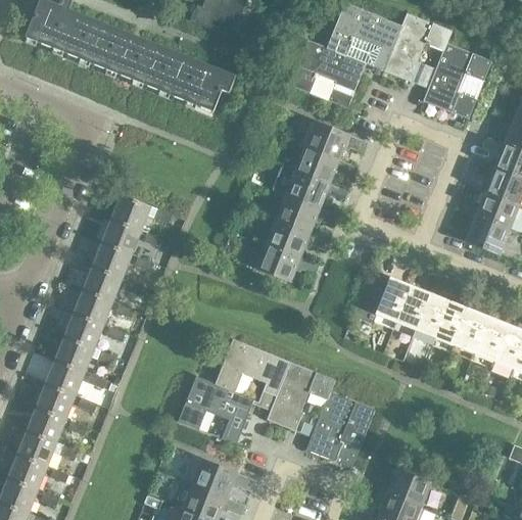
[(236,76),(228,72),(49,0),(40,0),(26,36),(28,37),(30,34),(39,38),(38,41),(54,47),(55,44),(65,48),(64,51),(81,58),(82,55),(92,58),(90,61),(107,68),(109,65),(119,69),(117,73),(134,80),(135,77),(145,80),(143,83),(160,90),(162,87),(172,91),(170,94),(187,100),(188,98),(198,101),(197,104),(214,111),(223,89),(229,92),(236,76)]
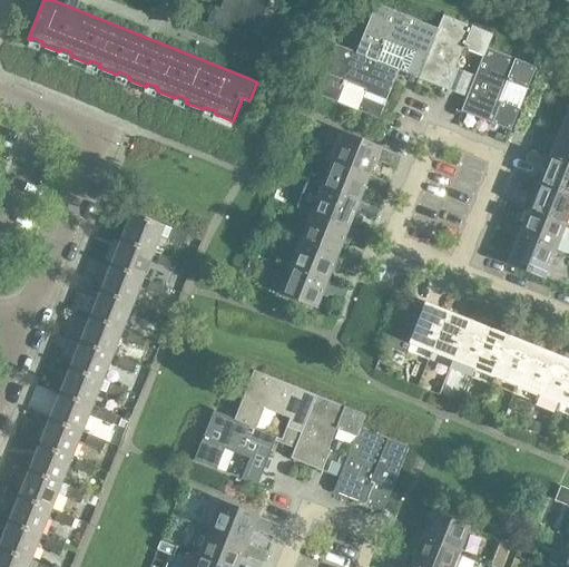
[(254,38),(264,10),(239,0),(225,0),(219,12),(213,10),(208,21),(254,39),(255,39),(255,38),(254,38)]
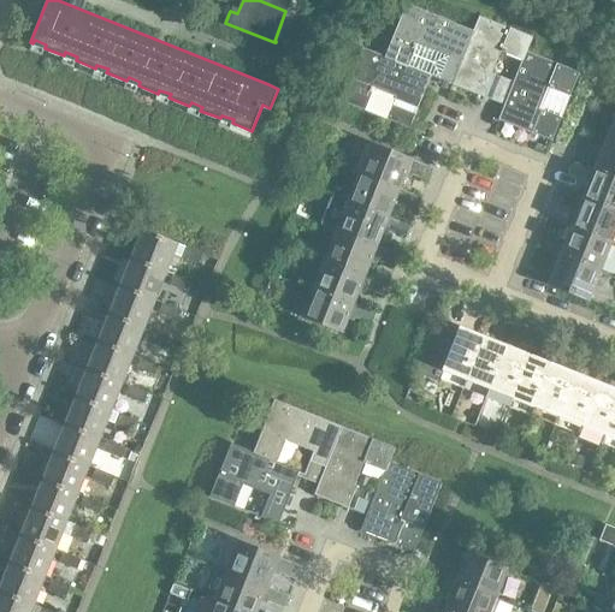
[(259,0),(285,11),(290,0),(259,0)]
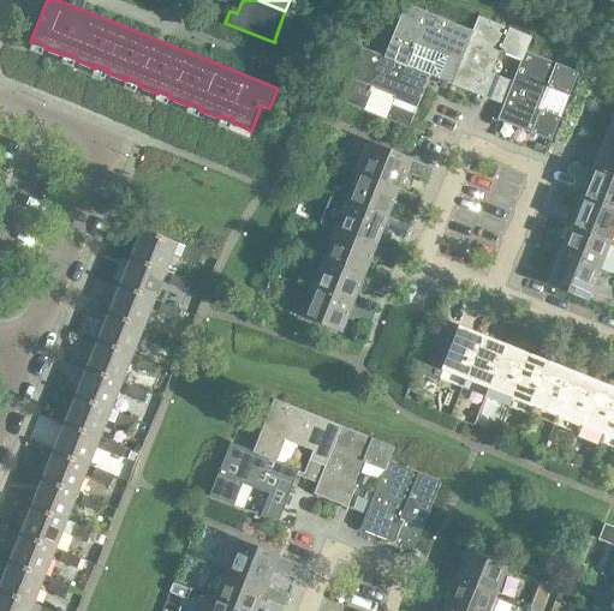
[(458,70),(474,29),(406,3),(385,54),(385,55),(409,65),(409,64),(431,72),(452,81),(457,70),(458,70)]
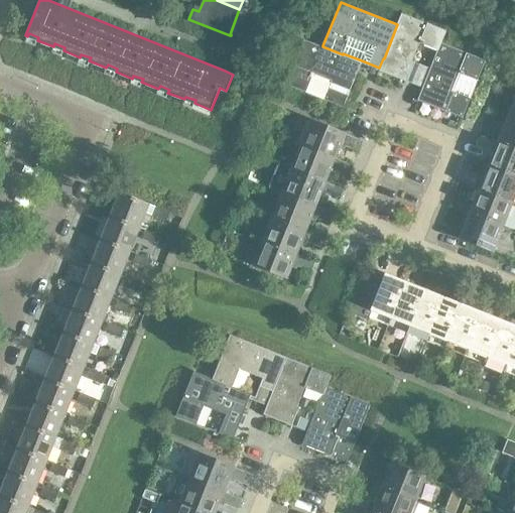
[(420,41),(437,48),(438,49),(441,42),(441,41),(446,29),(401,12),(397,24),(384,58),(383,58),(379,68),(379,69),(422,86),(430,67),(412,59),(420,41)]
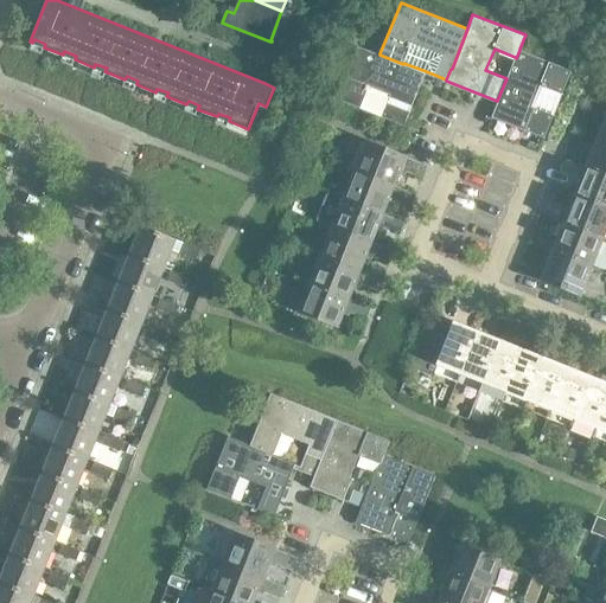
[(404,124),(426,71),(403,63),(403,64),(380,55),(380,53),(358,45),(337,97),(361,107),(361,104),(369,84),(390,92),(382,115),(404,124)]
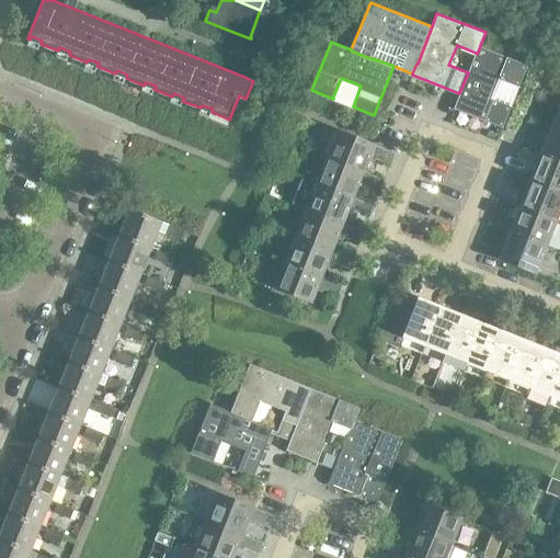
[(528,65),(480,45),(480,46),(477,54),(476,53),(468,72),(459,93),(454,106),(503,126),(528,65)]
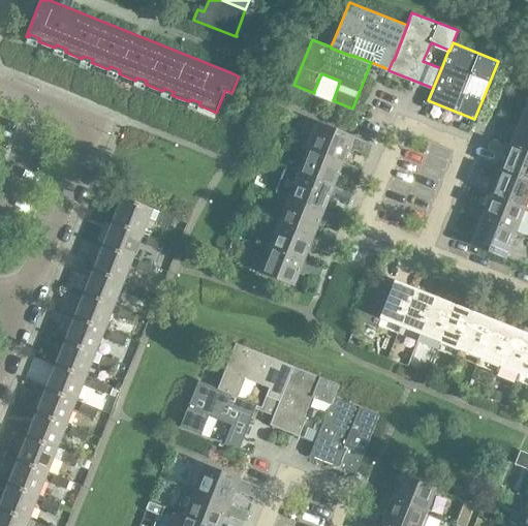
[(303,146),(309,148),(343,161),(344,160),(349,146),(369,154),(373,144),(313,119),(312,121),(318,123),(310,145),(304,142),(303,146)]
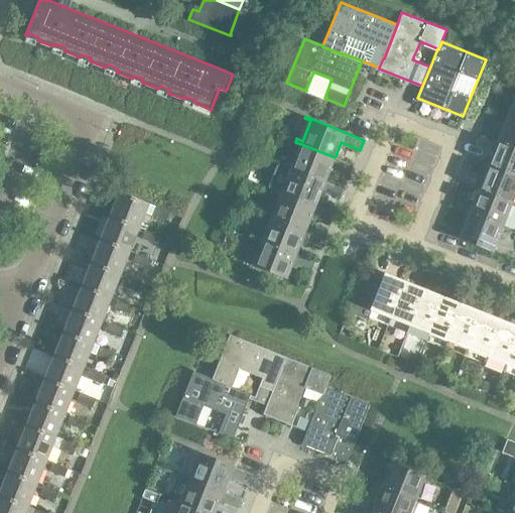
[(514,120),(507,117),(498,140),(514,147),(514,120)]
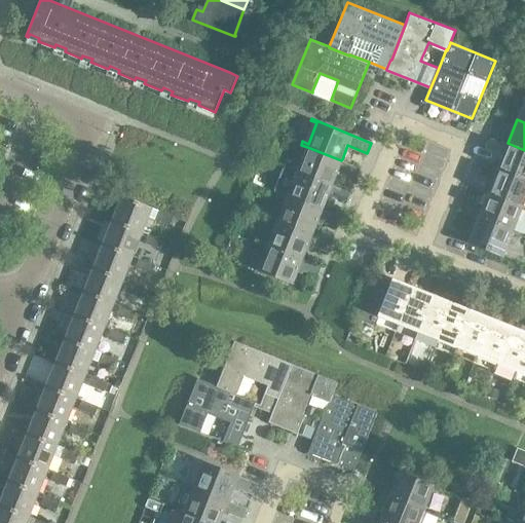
[(524,150),(508,143),(498,167),(524,179),(524,150)]
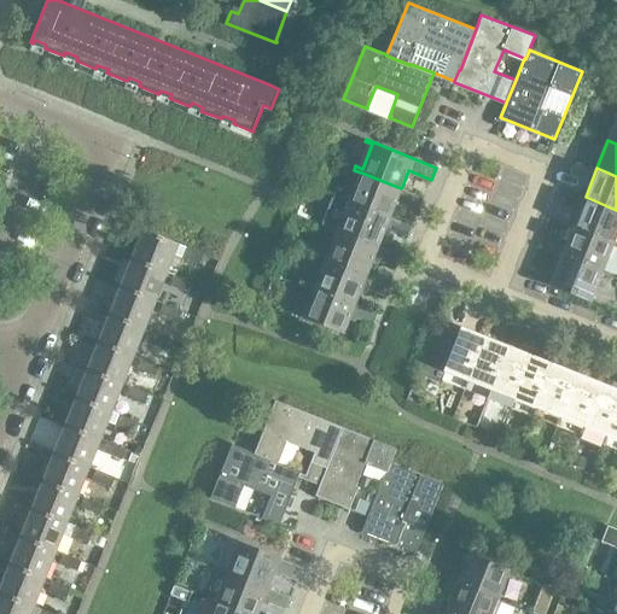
[(424,197),(402,187),(401,188),(361,173),(351,197),(344,194),(342,198),(342,199),(349,202),(390,217),(390,216),(396,199),(419,209),(424,197)]
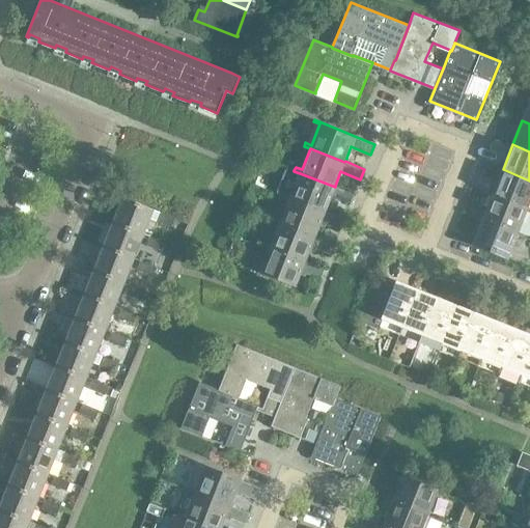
[(527,207),(529,201),(529,181),(503,169),(493,194),(527,207)]
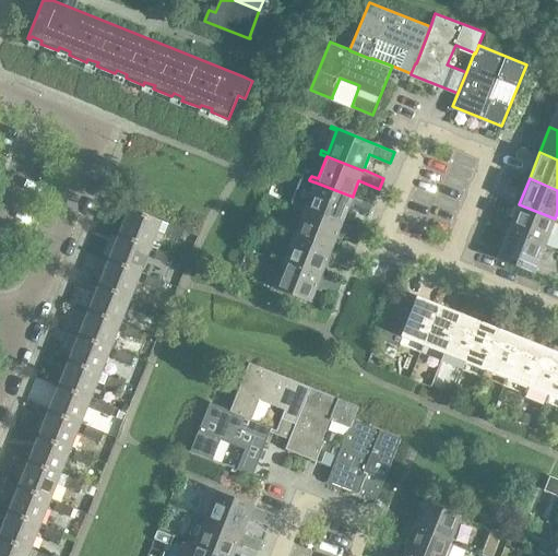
[(374,203),(353,196),(353,197),(316,182),(307,204),(300,202),(299,205),(306,208),(342,223),(343,221),(348,206),(369,215),(374,203)]
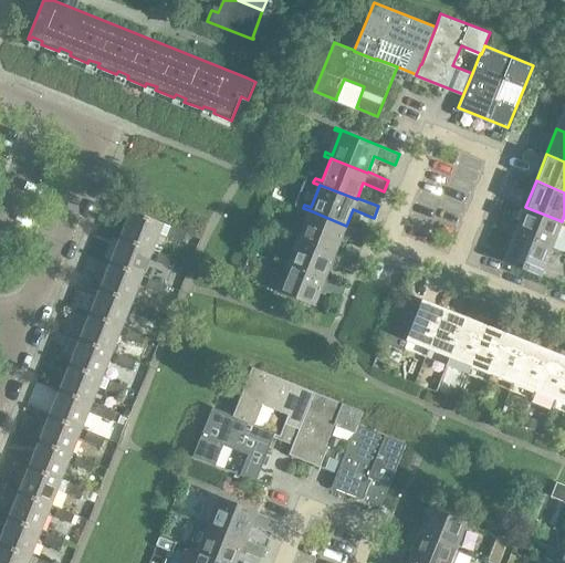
[(552,248),(562,221),(525,207),(515,233),(552,248)]
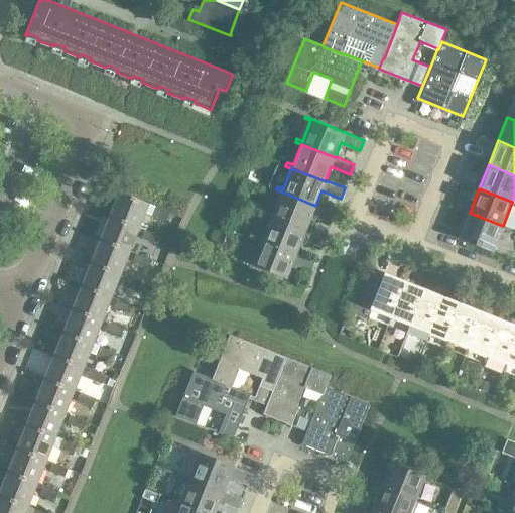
[(121,190),(111,214),(140,226),(146,211),(167,219),(170,211),(121,190)]
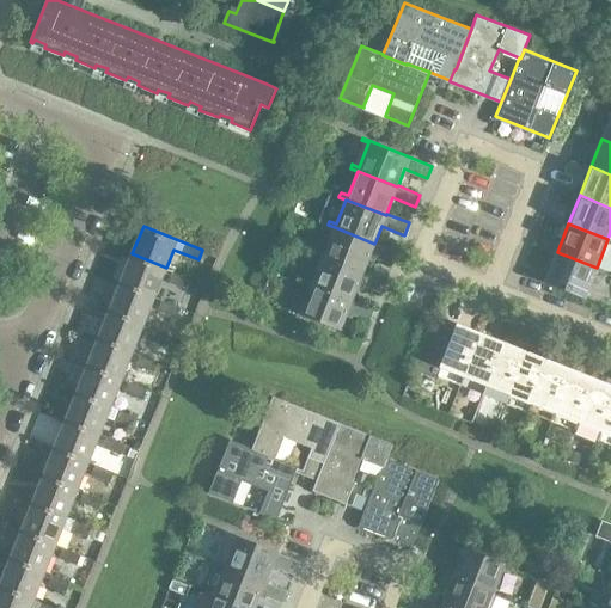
[(397,251),(376,241),(374,244),(335,227),(325,252),(318,249),(317,253),(316,253),(323,256),(364,272),(364,270),(371,255),(392,263),(397,251)]
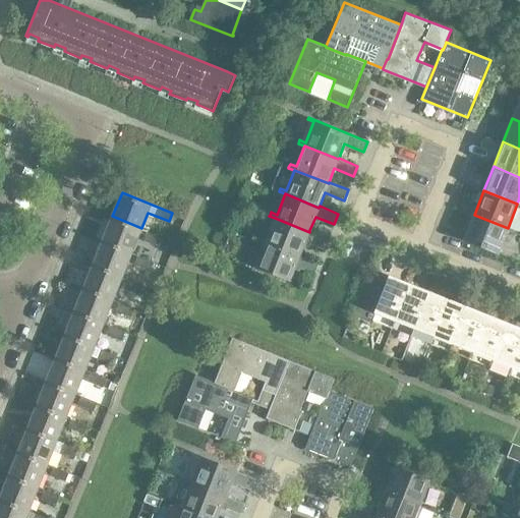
[(498,252),(508,228),(474,215),(464,239),(498,252)]
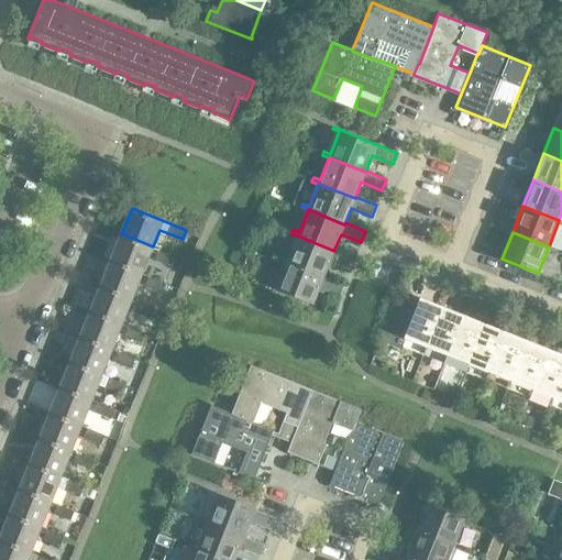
[(143,272),(153,246),(121,233),(111,259),(143,272)]
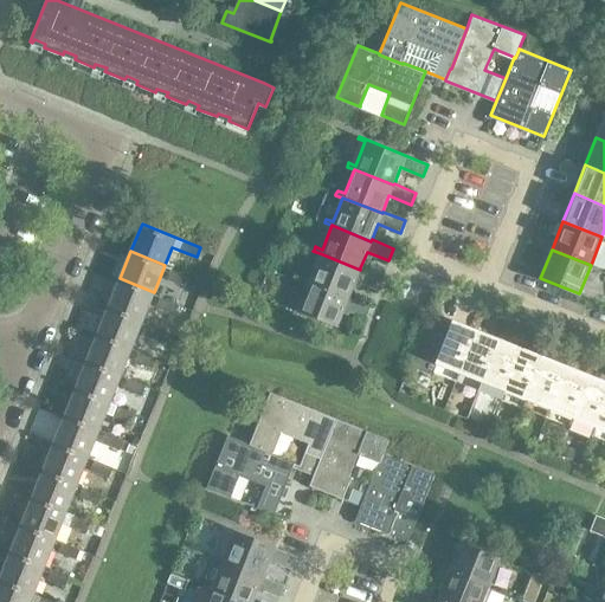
[(383,277),(360,267),(360,270),(320,253),(310,278),(303,274),(302,278),(348,297),(349,296),(355,279),(378,289),(383,277)]
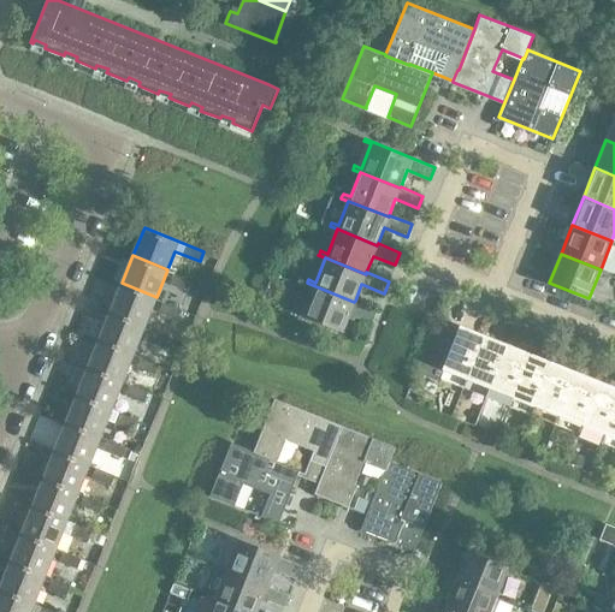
[(175,273),(171,283),(189,290),(193,279),(175,273)]
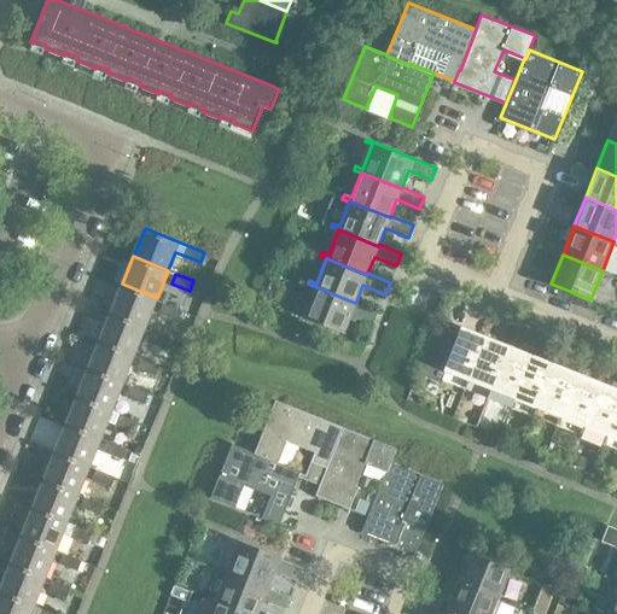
[(378,310),(356,302),(355,303),(308,284),(308,285),(303,282),(292,311),(344,332),(351,314),(373,322),(378,310)]
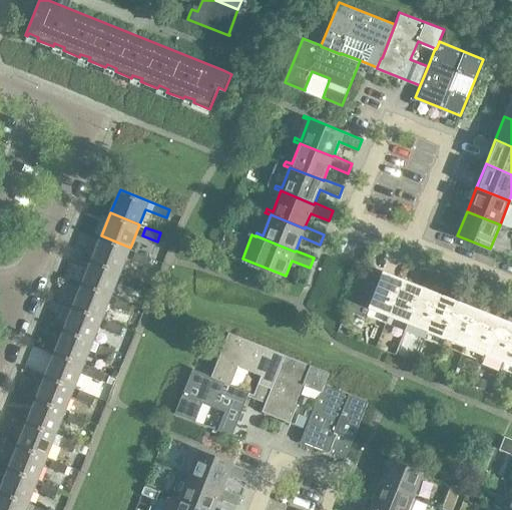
[(120,271),(130,247),(101,235),(92,260),(120,271)]
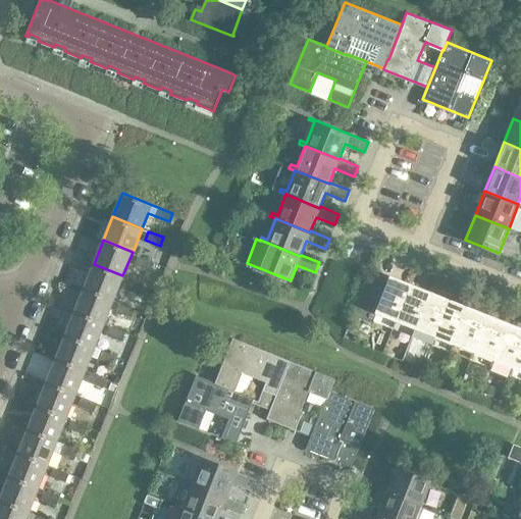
[(154,260),(139,254),(136,262),(150,268),(154,260)]
